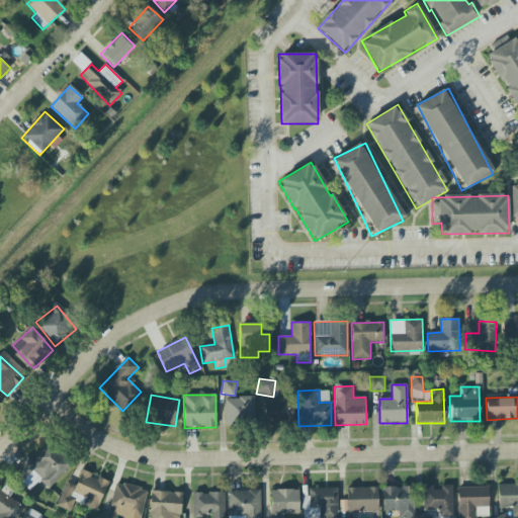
[(225,398),(225,423),(255,423),(254,398),(225,398)]
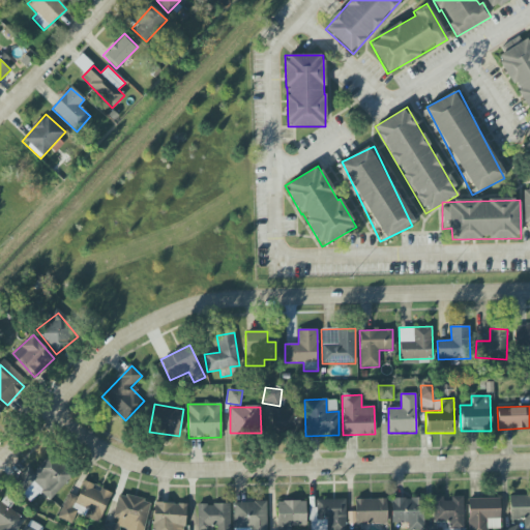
[(271,433),(298,434),(299,410),(271,409),(271,433)]
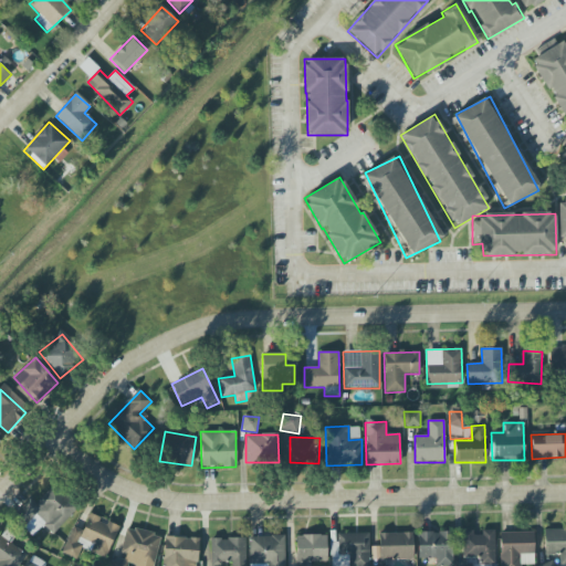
[(30,499),(12,517),(33,536),(42,526),(52,536),(77,509),(53,485),(37,504),(30,499)]
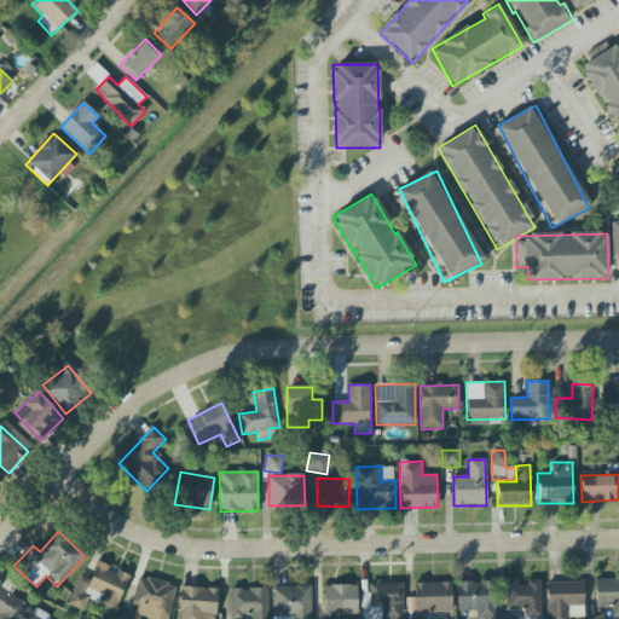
[(81,576),(67,605),(84,612),(90,600),(115,611),(131,576),(99,561),(91,580),(81,576)]
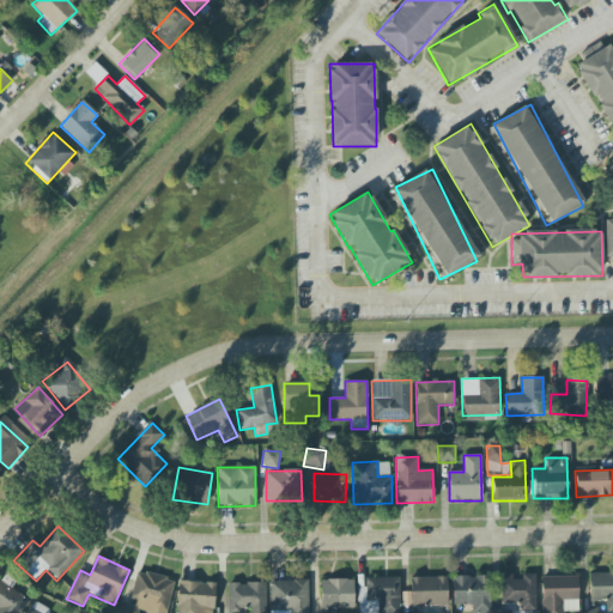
[(129,605),(123,604),(121,612),(167,612),(174,580),(137,572),(129,605)]
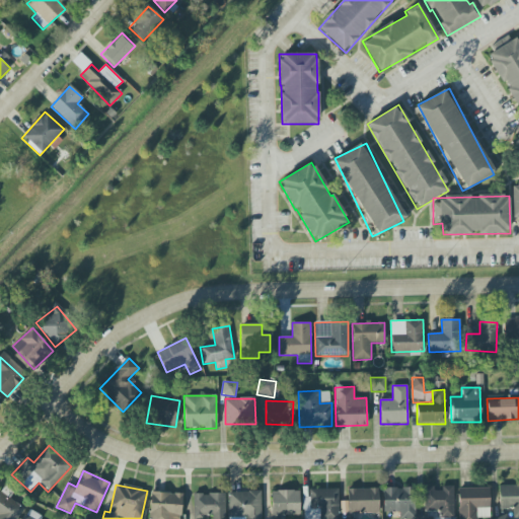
[(518,485),(499,486),(499,509),(514,509),(514,517),(518,517),(518,485)]
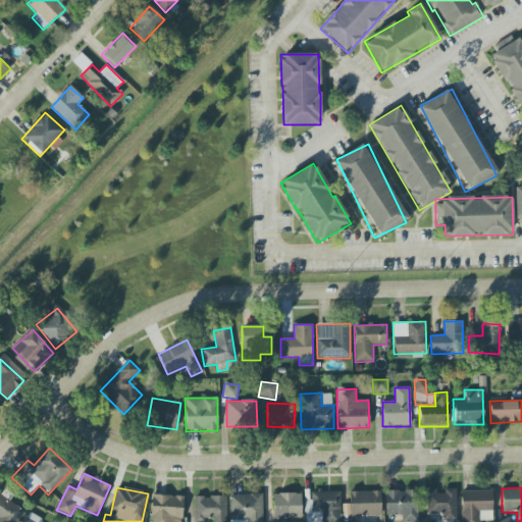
[(441,514),(441,521),(457,521),(456,488),(444,488),(444,490),(426,491),(426,515),(441,514)]
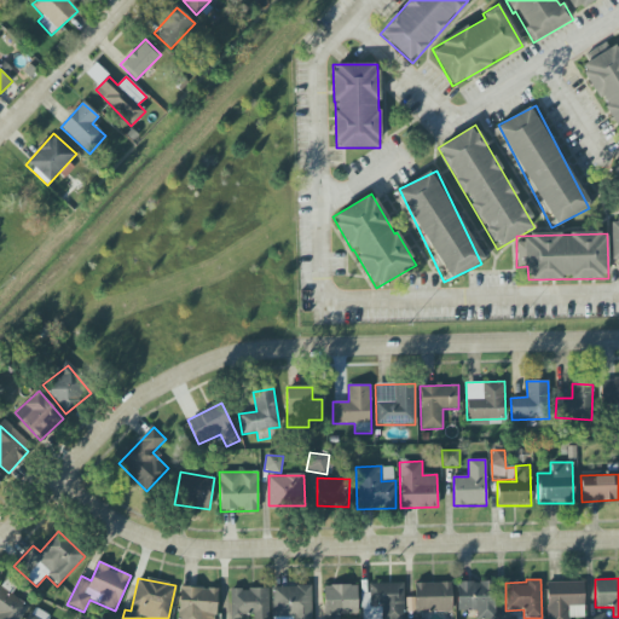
[(452,612),(451,582),(414,583),(415,613),(452,612)]
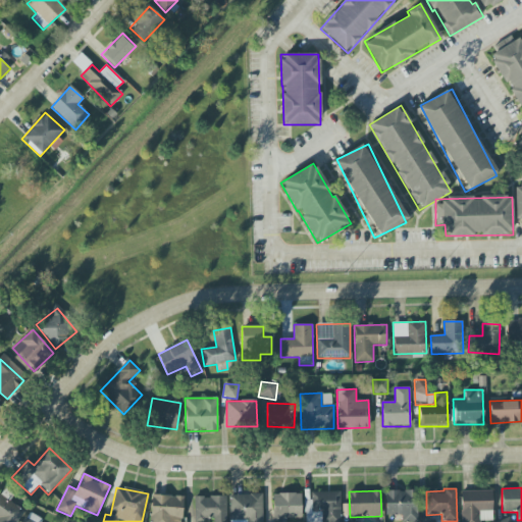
[(401,521),(417,521),(417,490),(385,490),(385,515),(402,515),(401,521)]
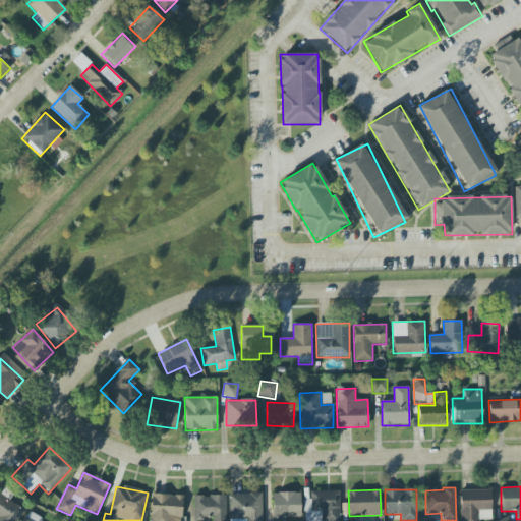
[(460,490),(460,520),(479,520),(491,520),(490,489),(460,490)]
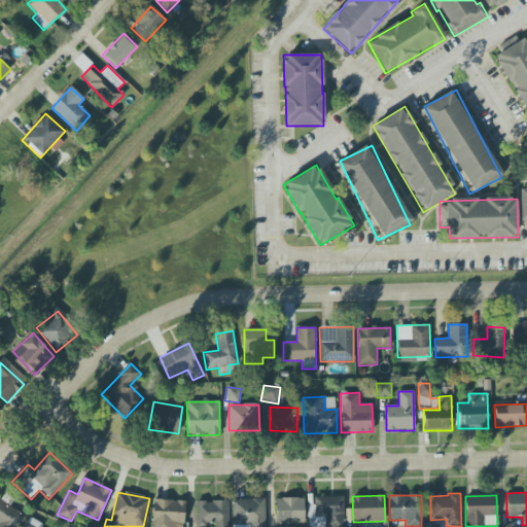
[(344,526),(344,496),(314,497),(314,505),(309,505),(308,526),(344,526)]
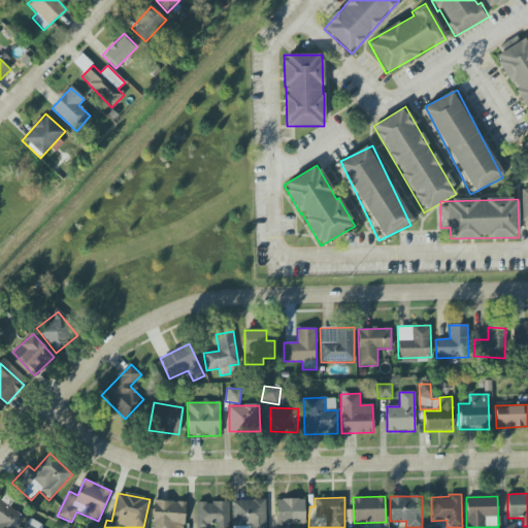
[(0,527),(17,527),(25,518),(0,499),(0,527)]
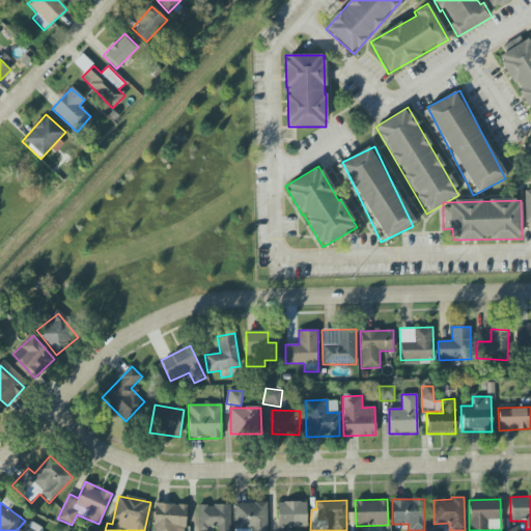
[(307,527),(306,502),(278,502),(278,528),(307,527)]
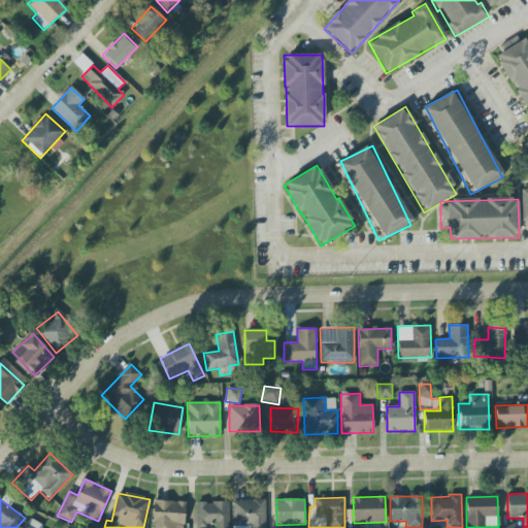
[(232,527),(265,527),(265,500),(232,500),(232,527)]
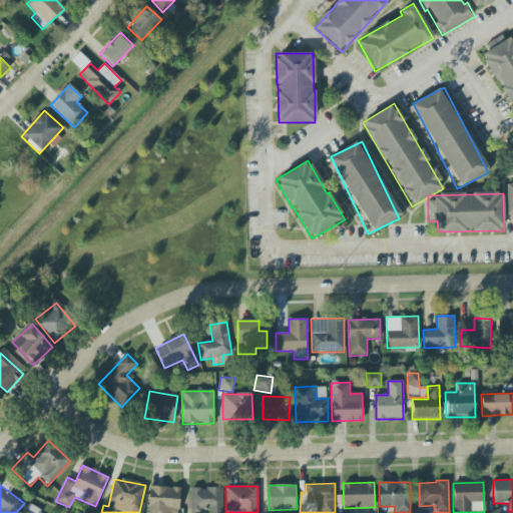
[(178,512),(179,488),(149,487),(147,512),(178,512)]
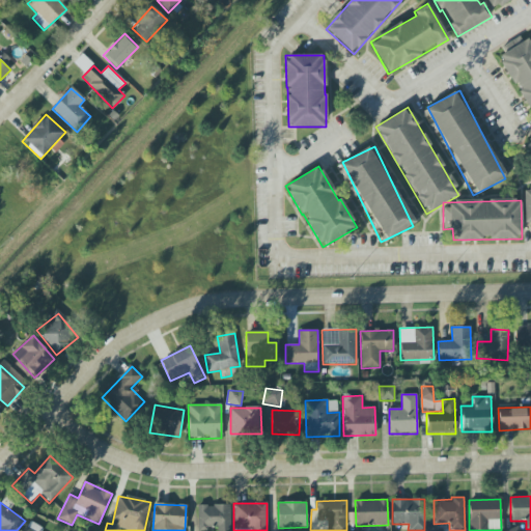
[(197,506),(198,530),(216,530),(215,530),(230,530),(230,505),(197,506)]
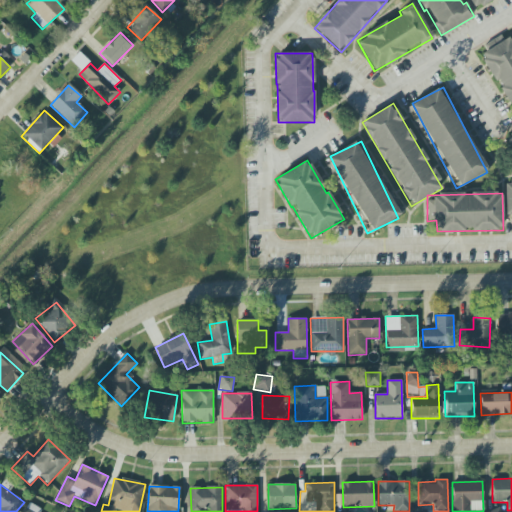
[(40,511),(42,509),(26,502),(20,511),(40,511)]
